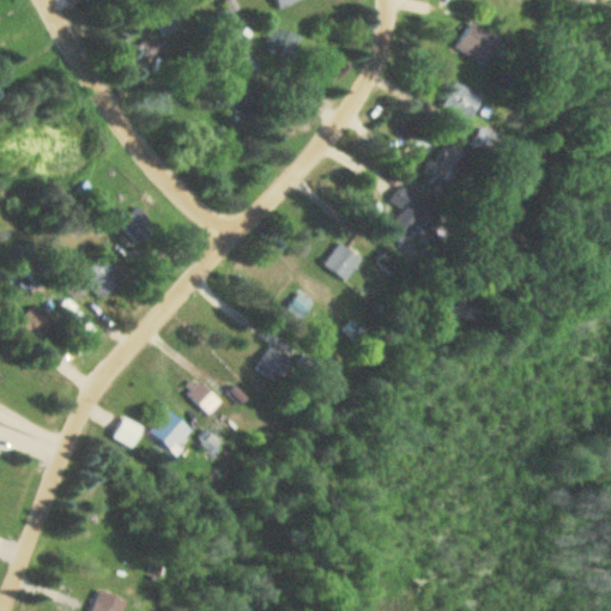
[(295,0),(265,0),(270,10),(295,0)]
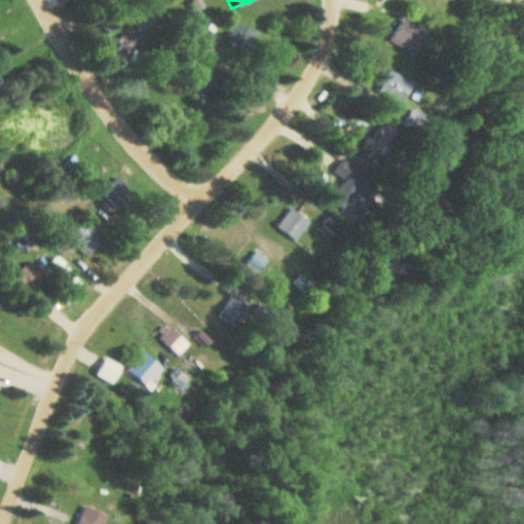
[(253,33),(229,24),(223,39),(247,48),(253,33)]
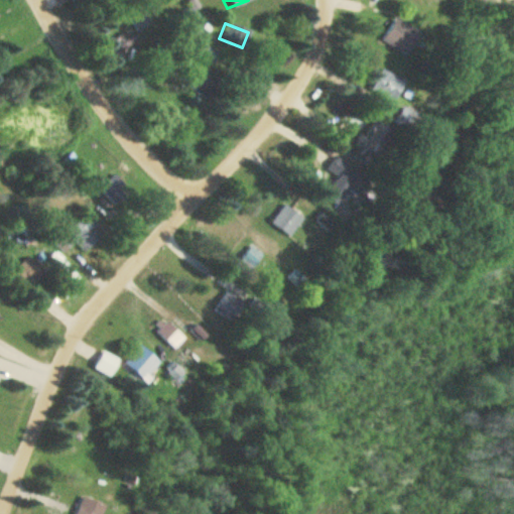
[(391,46),(402,36),(393,26),(382,36),(391,46)]
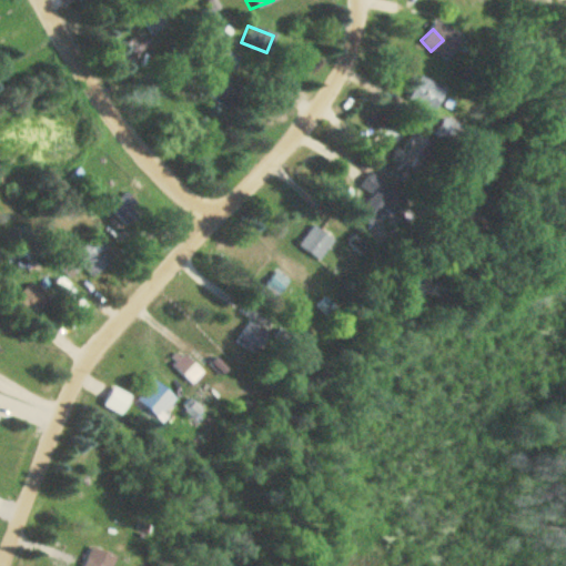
[(401,102),(428,112),(438,88),(411,77),(401,102)]
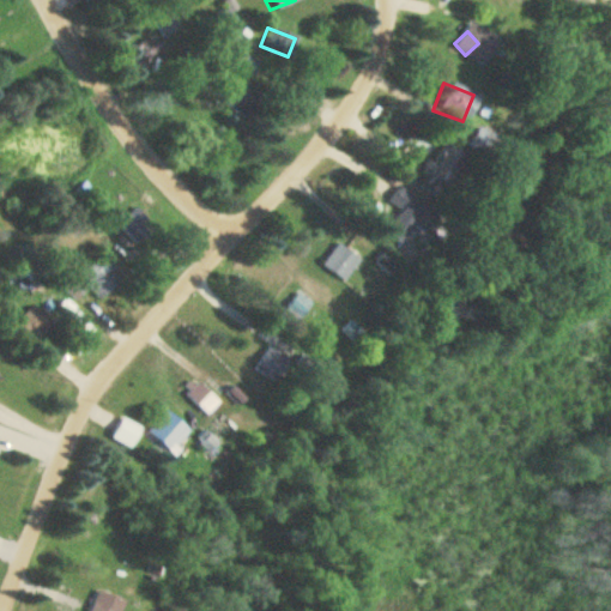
[(458,147),(479,162),(494,140),(472,126),(458,147)]
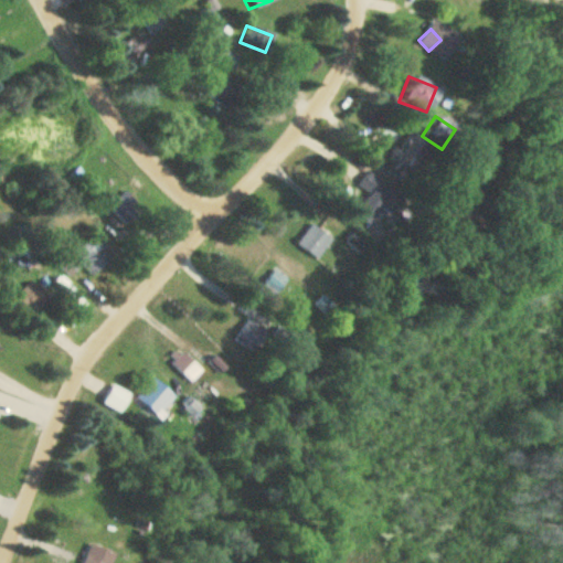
[(391,204),(374,184),(347,209),(362,227),(391,204)]
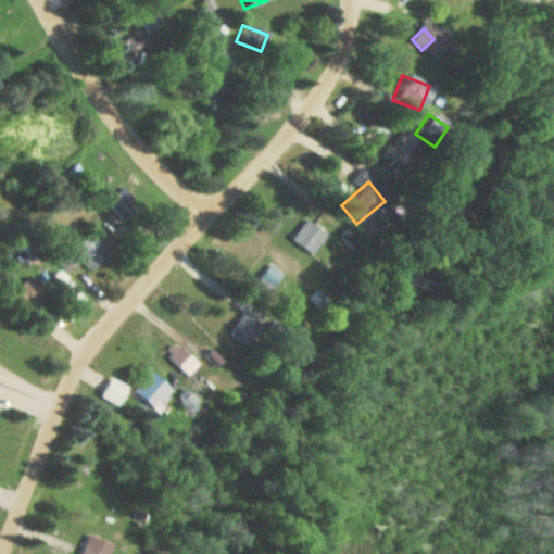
[(118,218),(137,200),(126,188),(108,206),(118,218)]
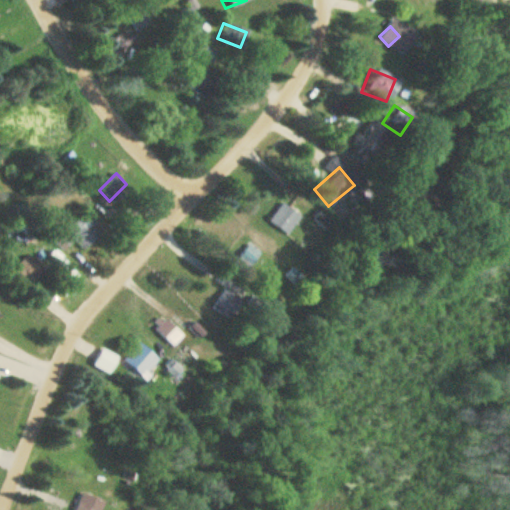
[(298,219),(279,203),(264,221),(283,237),(298,219)]
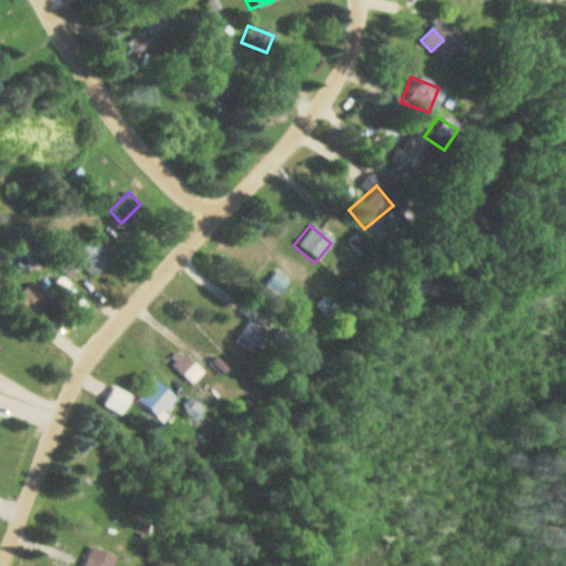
[(84,260),(89,273),(101,270),(97,256),(84,260)]
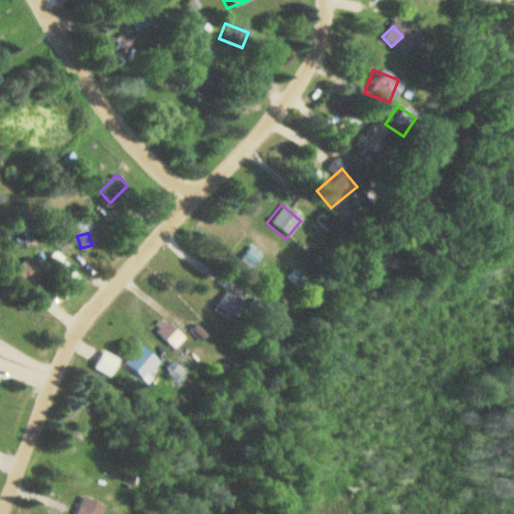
[(235,324),(248,301),(227,290),(215,311),(235,324)]
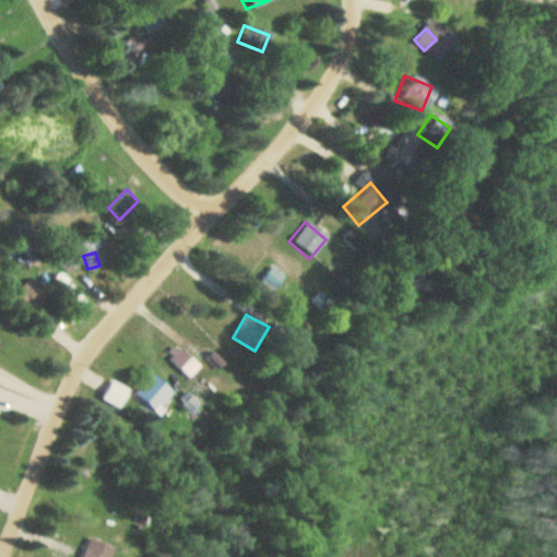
[(203,366),(190,353),(177,365),(190,379),(203,366)]
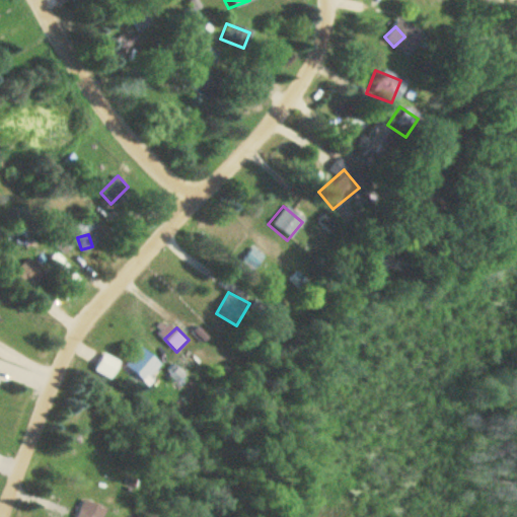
[(127,365),(148,383),(165,364),(144,346),(127,365)]
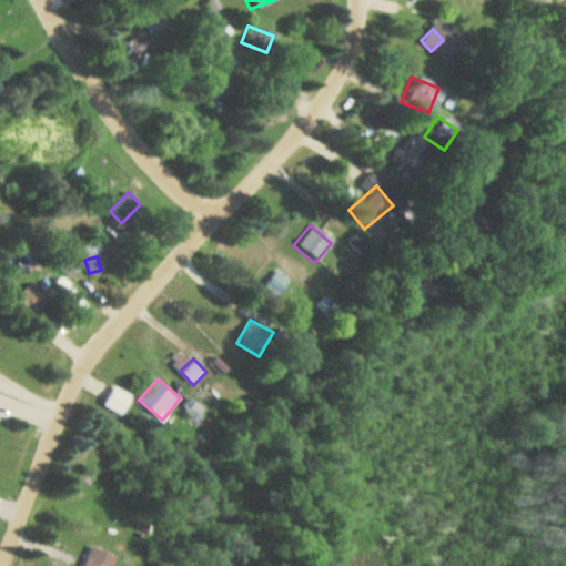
[(134,397),(115,386),(104,406),(123,416),(134,397)]
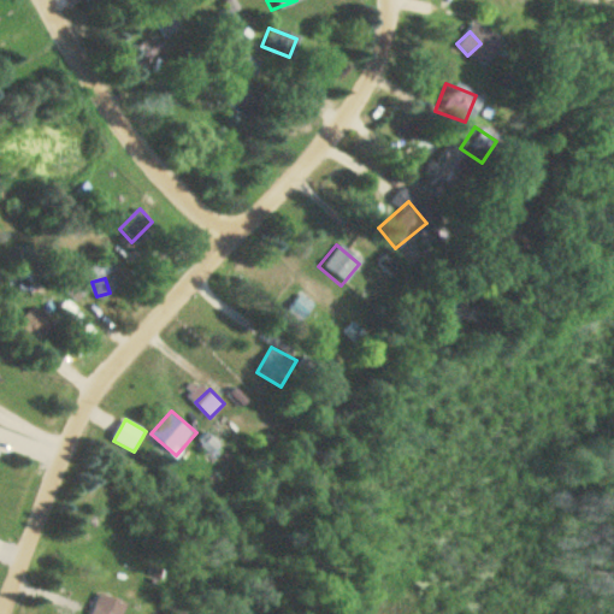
[(232,436),(219,425),(213,432),(225,443),(232,436)]
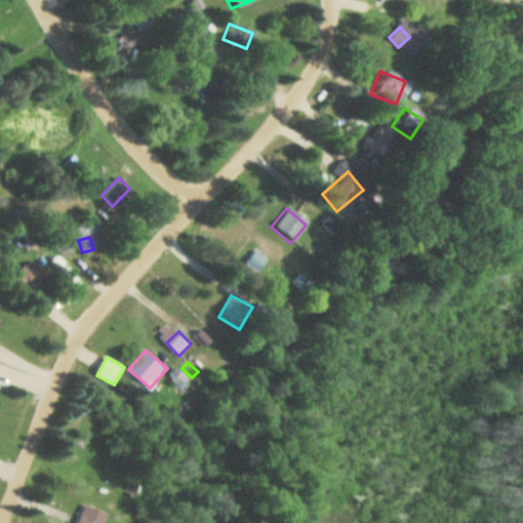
[(183,390),(190,380),(177,370),(169,378),(183,390)]
